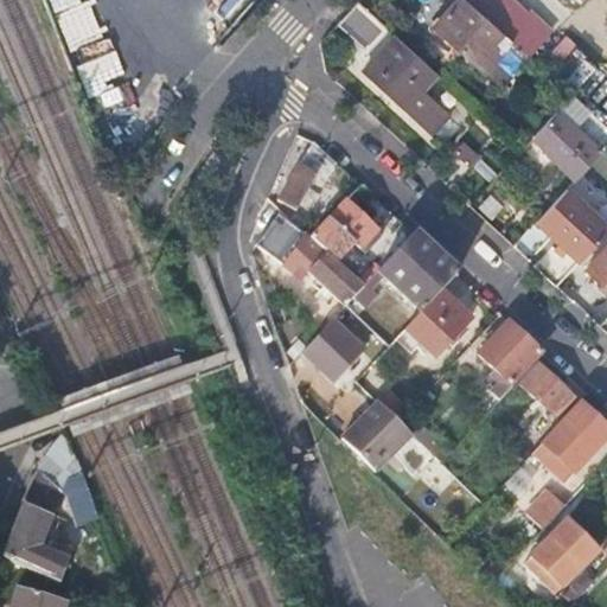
[(410,0),(371,0),(397,23),(414,4),(410,0)]
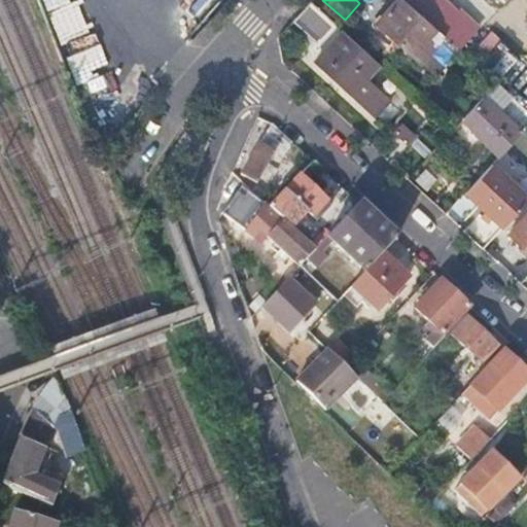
[(445,36),(406,1),(382,28),(420,62),(434,45),(435,47),(445,36)]
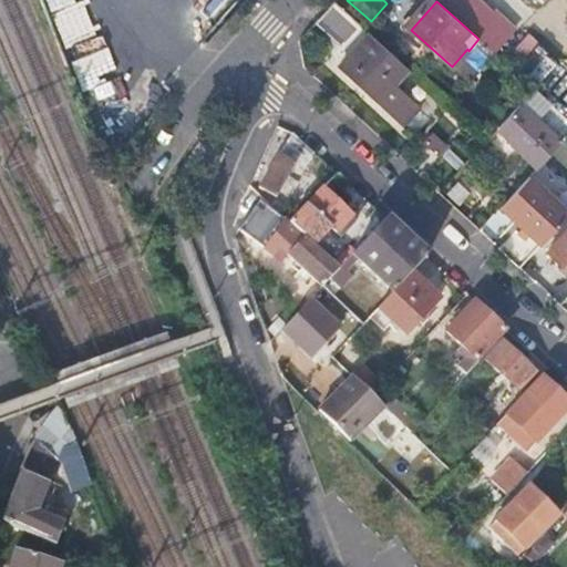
[(370,32),(364,27),(354,38),(350,33),(338,48),(348,57),(370,32)]
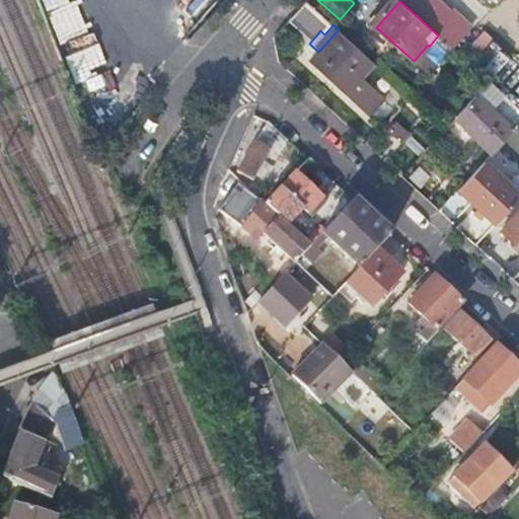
[(339,29),(318,52),(311,60),(369,114),(371,112),(382,99),(384,97),(361,76),(374,62),(339,29)]
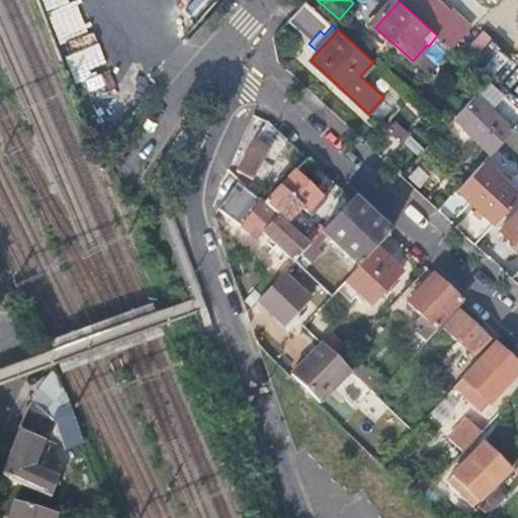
[(502,93),(487,80),(452,117),(491,152),(511,130),(489,109),(502,93)]
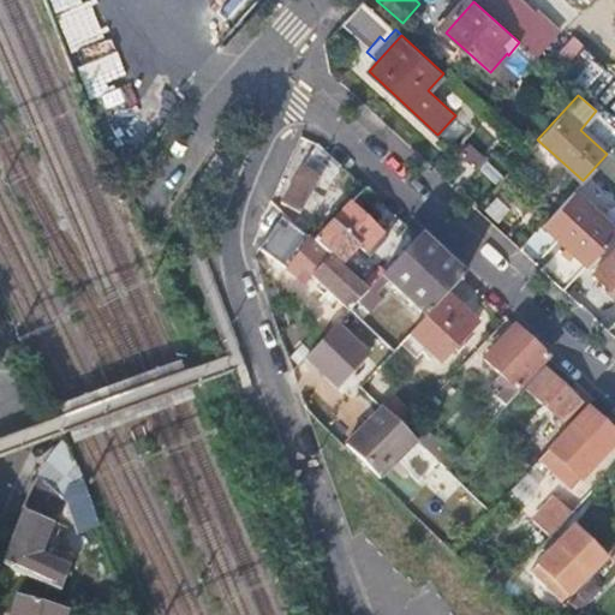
[(453,118),(440,132),(451,143),(465,127),(453,118)]
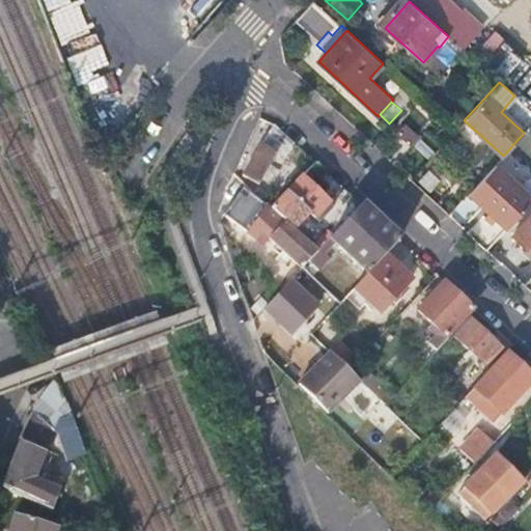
[(290,137),(274,121),(262,143),(261,142),(244,173),(259,184),(278,152),(281,155),(290,137)]
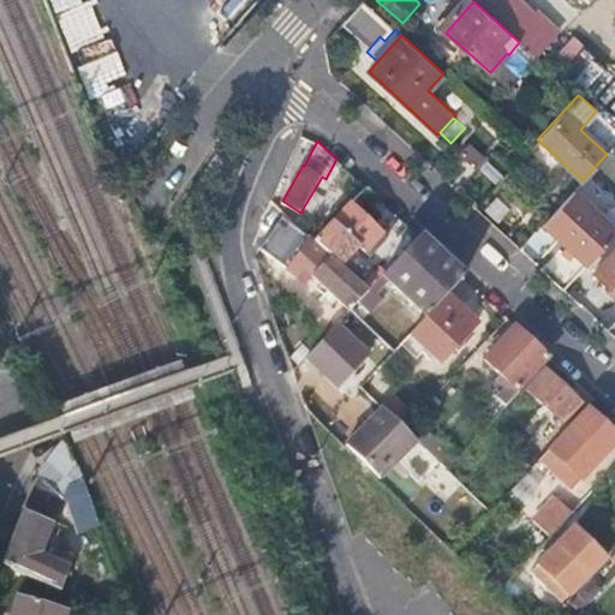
[(501,180),(477,207),(507,234),(531,208),(501,180)]
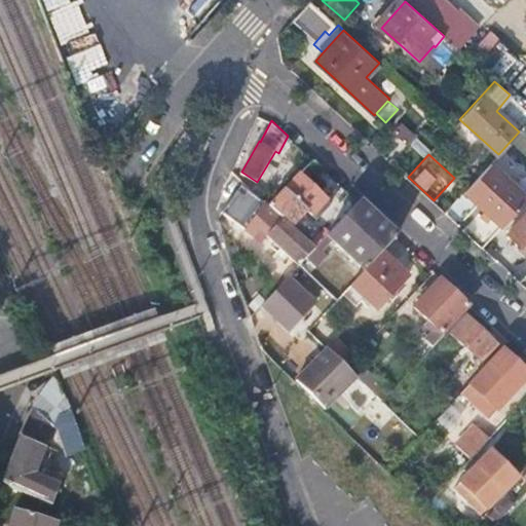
[(525,200),(525,192),(492,161),(465,191),(503,226),(517,211),(525,200)]
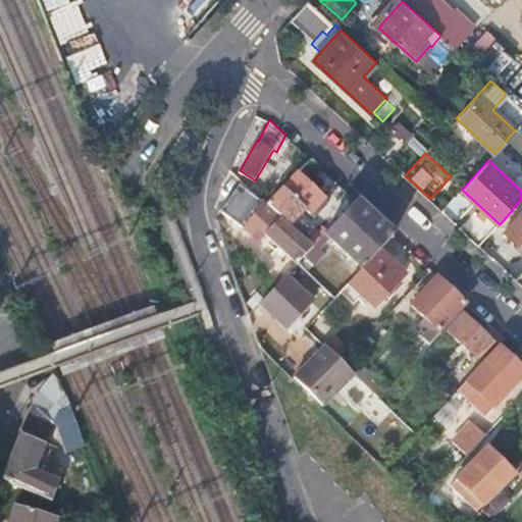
[(267,204),(278,213),(281,216),(289,208),(297,215),(304,208),(312,215),(325,200),(297,173),(267,204)]
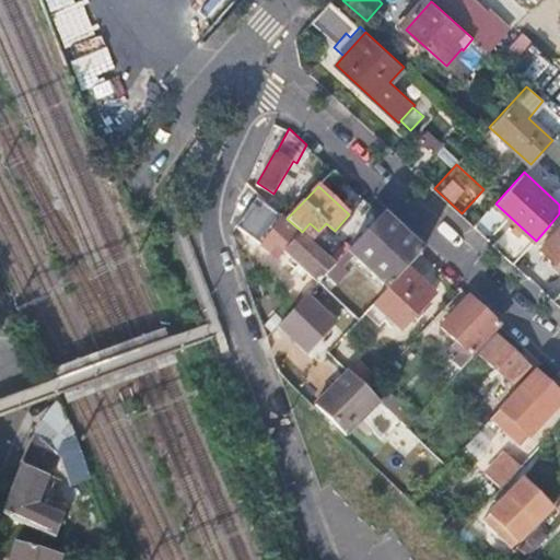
[(256,199),(237,226),(263,245),(283,217),(256,199)]
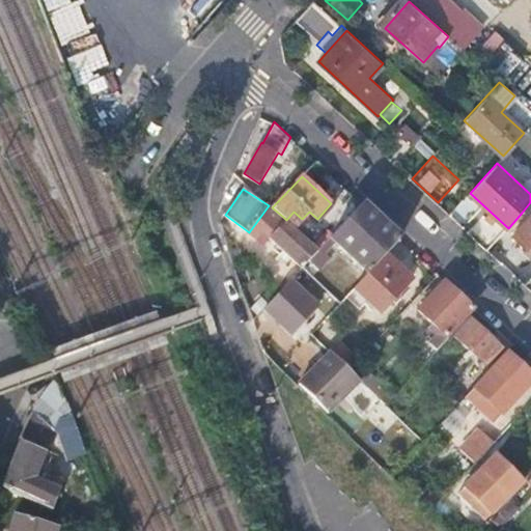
[(363,204),(351,193),(322,225),(333,235),(363,204)]
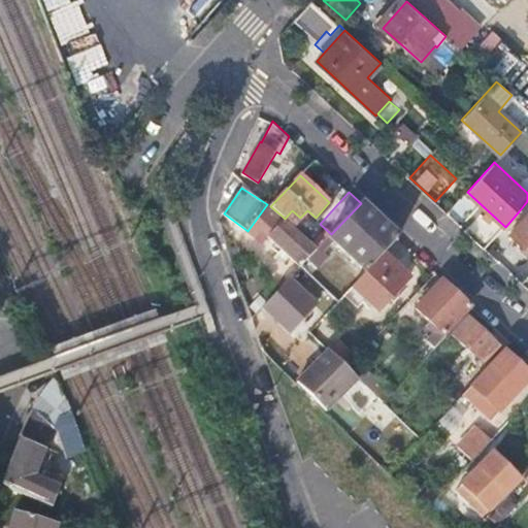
[(366,271),(384,253),(398,237),(361,203),(331,234),(317,250),(307,260),(317,268),(328,257),(322,252),(333,240),(366,271)]
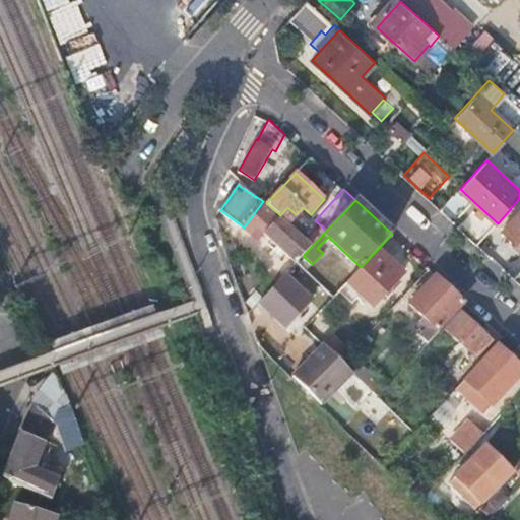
[(519,210),(503,230),(519,245),(519,210)]
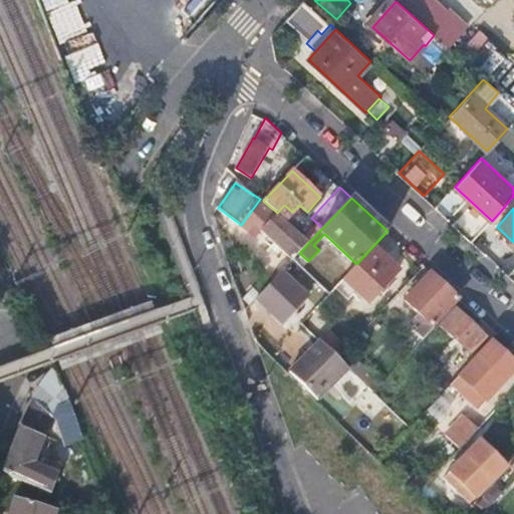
[(261,231),(292,260),(294,257),(299,253),(308,243),(277,213),(274,210),(269,215),(272,218),(261,231)]
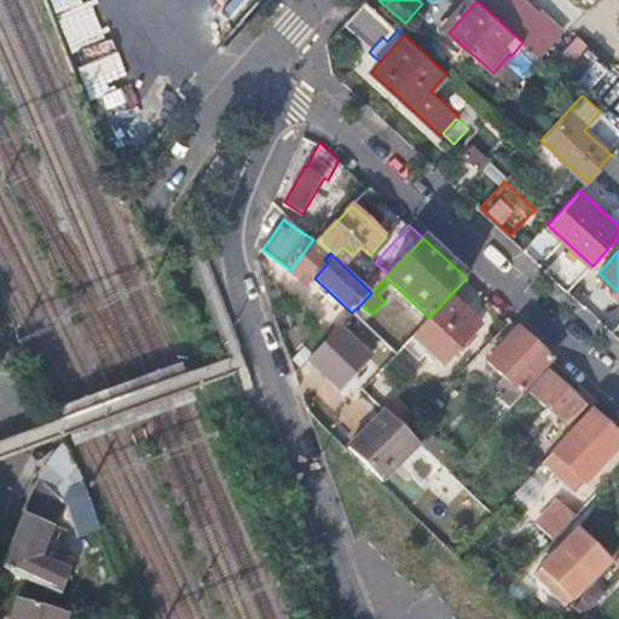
[(429,318),(414,336),(445,364),(480,325),(450,296),(429,318)]
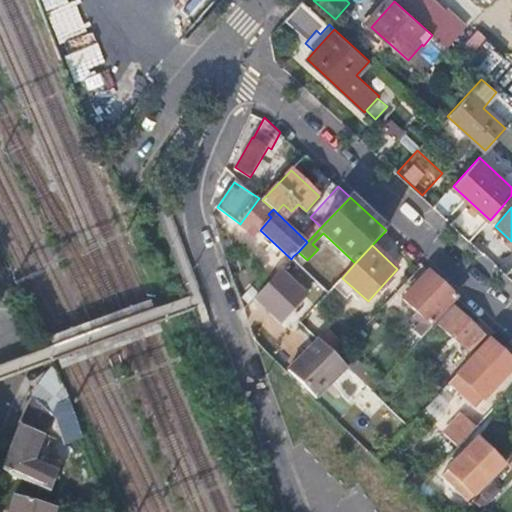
[(254,295),(283,323),(312,292),(284,265),(254,295)]
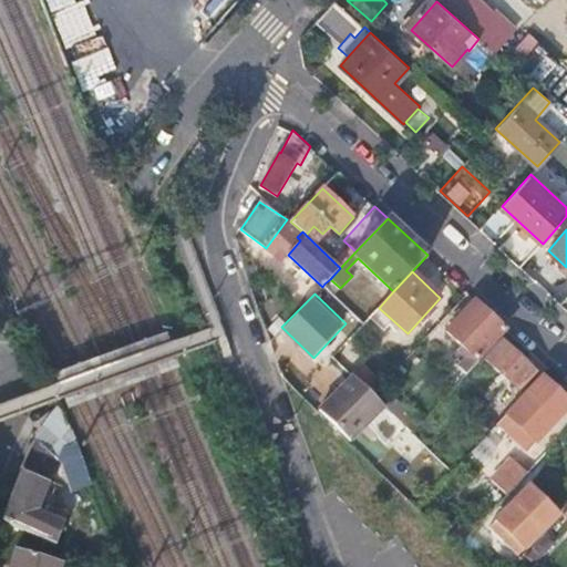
[(507,328),(476,300),(463,313),(456,321),(447,331),(466,349),(478,359),(507,328)]
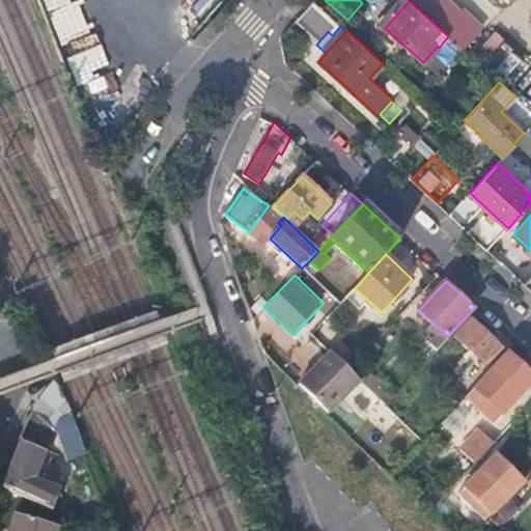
[(427,301),(434,294),(429,290),(424,297),(427,301)]
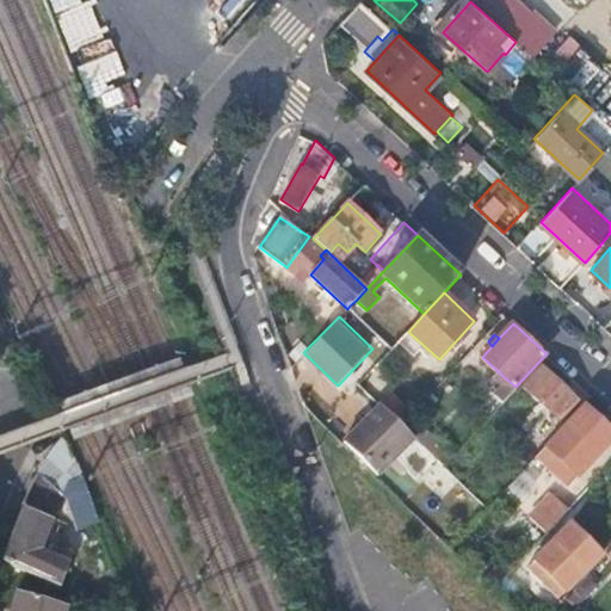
[(542,368),(524,387),(561,421),(579,401),(542,368)]
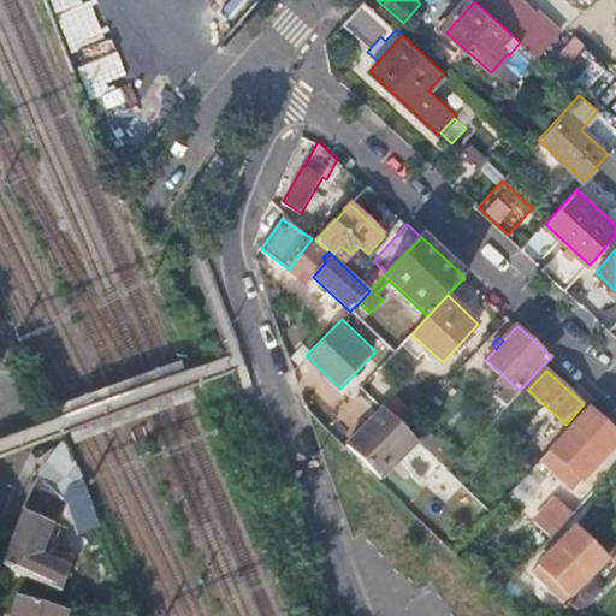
[(503,384),(517,397),(522,392),(520,390),(507,379),(503,384)]
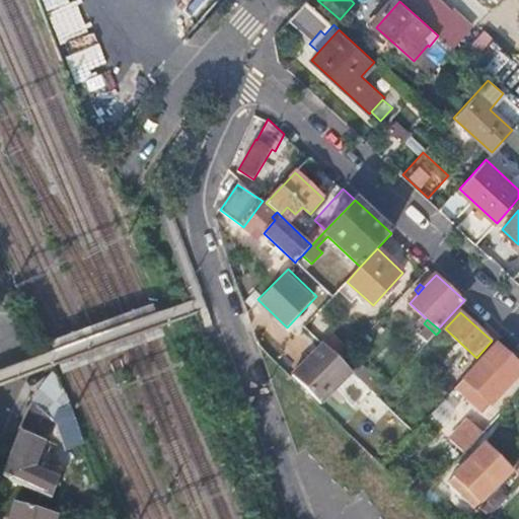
[(323,343),(293,376),(322,404),(337,389),(355,406),(372,389),(353,371),(342,360),(323,343)]
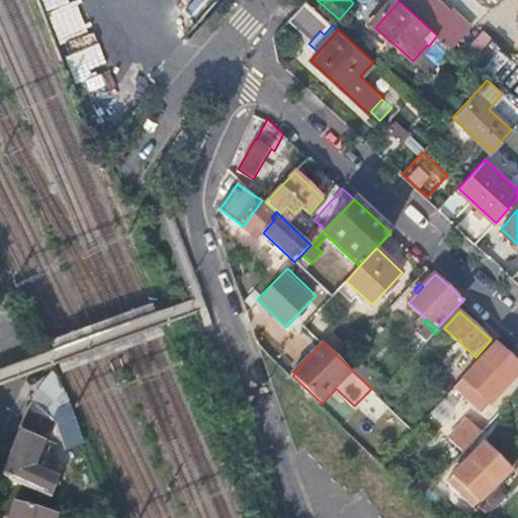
[(491,404),(517,374),(517,364),(496,344),(462,378),(491,404)]
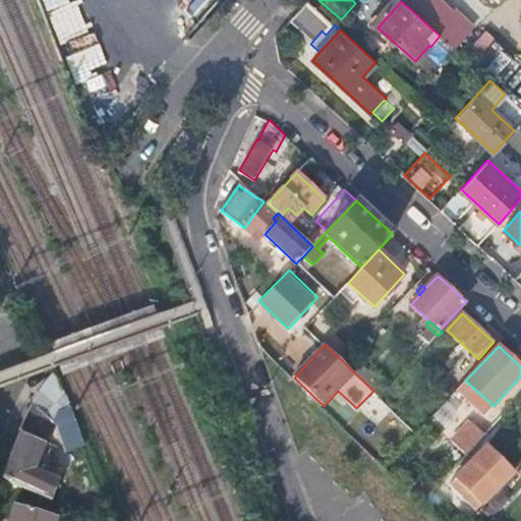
[(343,361),(354,372),(373,391),(380,397),(388,389),(350,354),(343,361)]
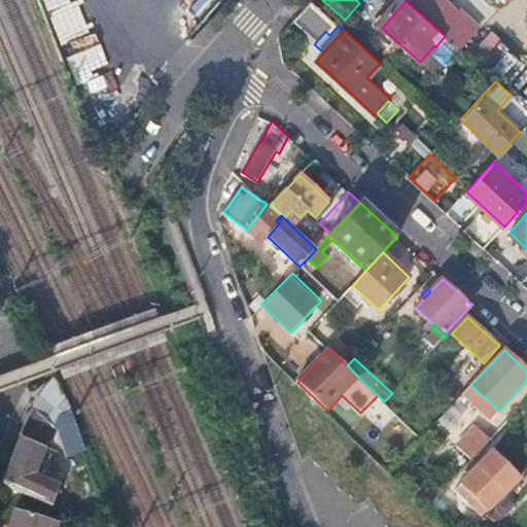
[(69,398),(51,375),(49,380),(51,381),(43,394),(42,393),(21,434),(2,484),(53,505),(61,485),(35,473),(45,447),(44,447),(58,422),(72,456),(84,446),(69,398)]
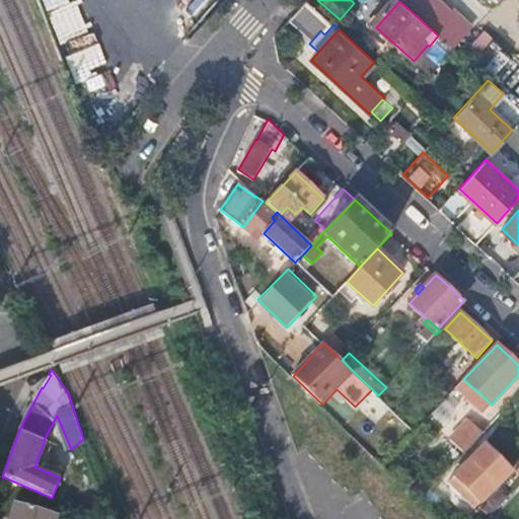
[(462,380),(448,394),(460,405),(473,391),(462,380)]
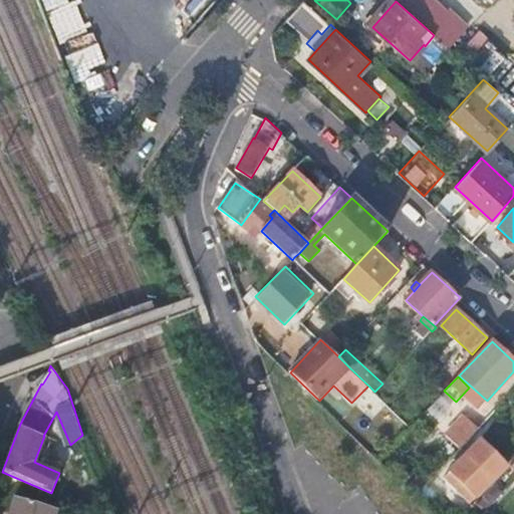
[(432,431),(439,424),(456,406),(445,395),(403,440),(414,450),(432,431)]
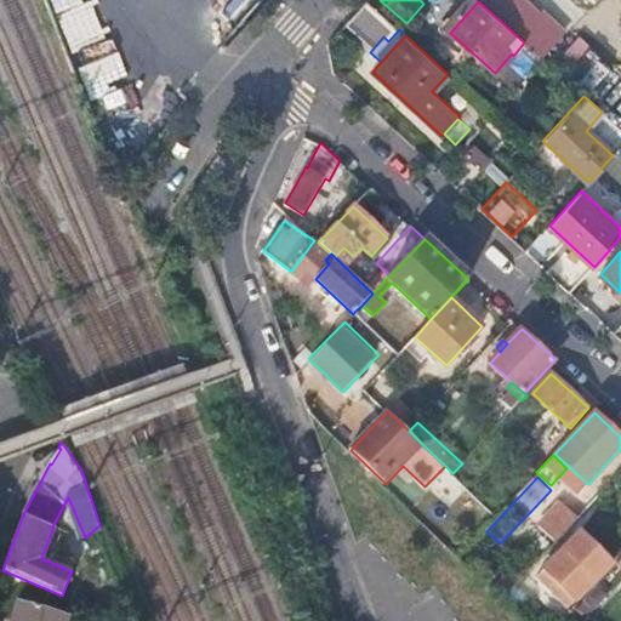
[(536,517),(530,512),(522,520),(528,527),(536,517)]
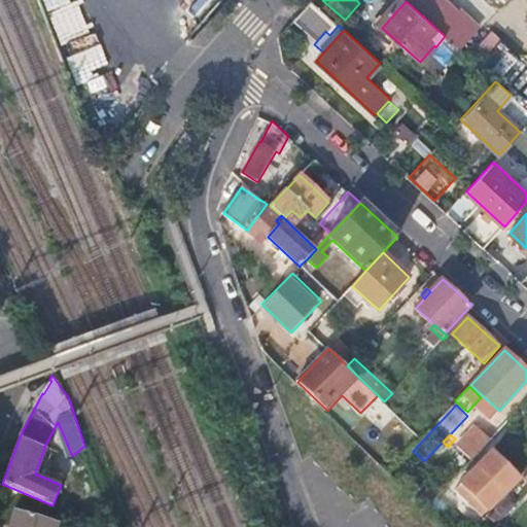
[(492,452),(455,491),(483,518),(521,479),(492,452)]
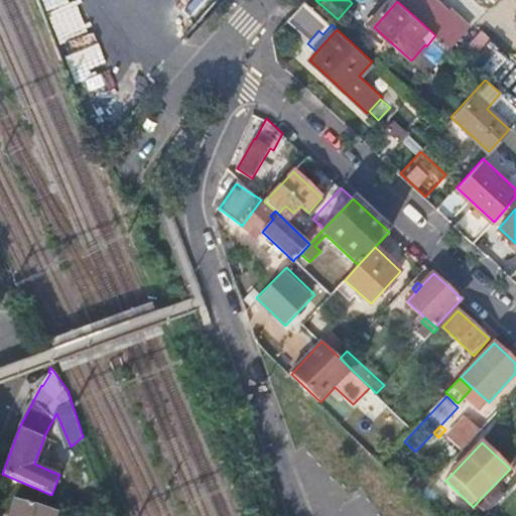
[(56,515),(58,510),(15,499),(10,515),(56,515)]
